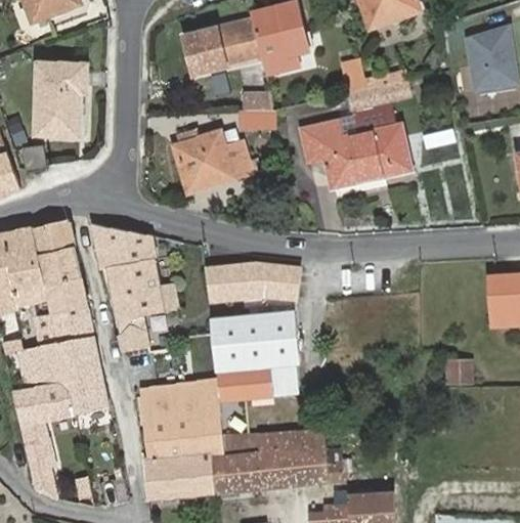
[(79,5),(77,0),(23,0),(32,24),(79,5)]
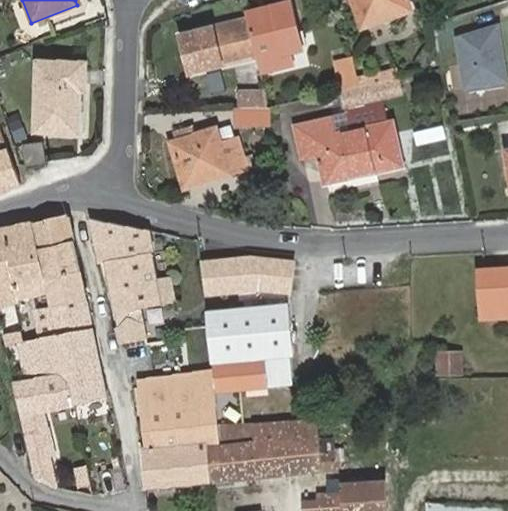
[(408,9),(404,0),(352,0),(362,25),(408,9)]
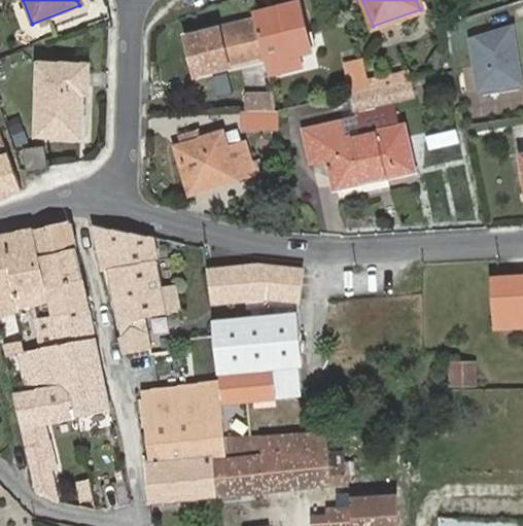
[(260,58),(265,75),(280,72),(276,57),(309,49),(299,1),(277,5),(278,12),(249,19),(250,20),(260,58)]
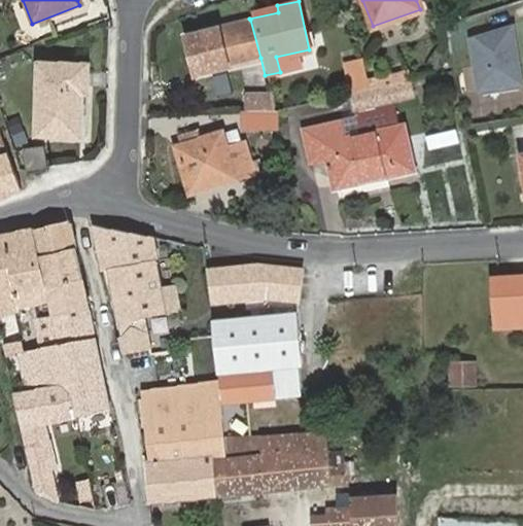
[(277,5),(248,11),(249,19),(278,12),(277,5)]
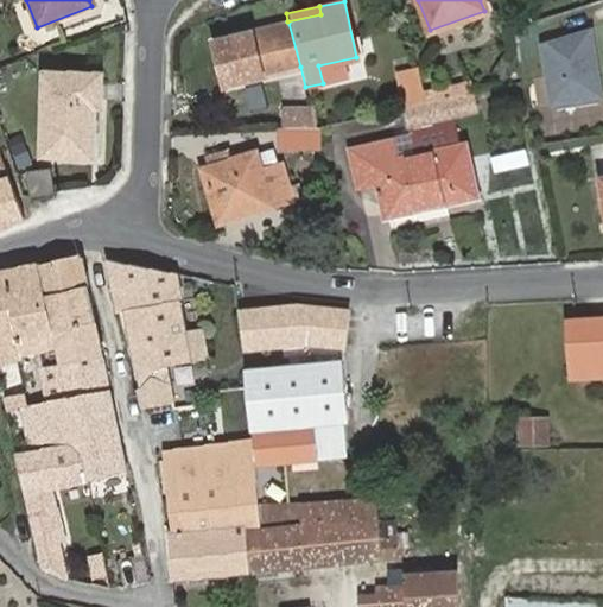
[(221,86),(300,67),(289,23),(209,43),(221,86)]
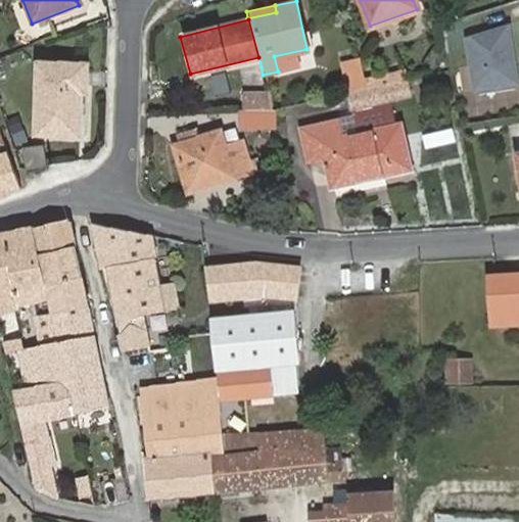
[(470,20),(443,26),(451,59),(476,54),(470,20)]
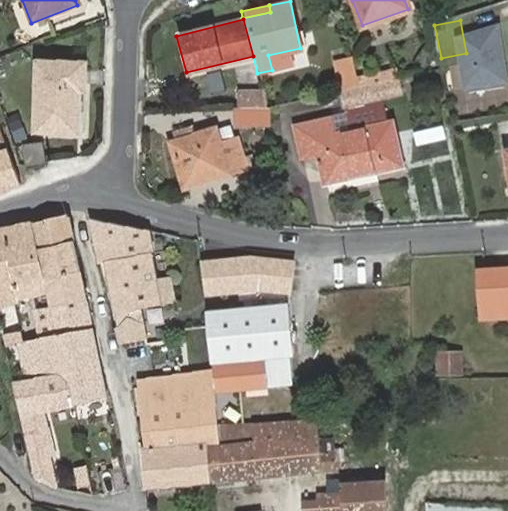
[(347,79),(342,61),(326,64),(333,93),(342,91),(349,89),(347,79)]
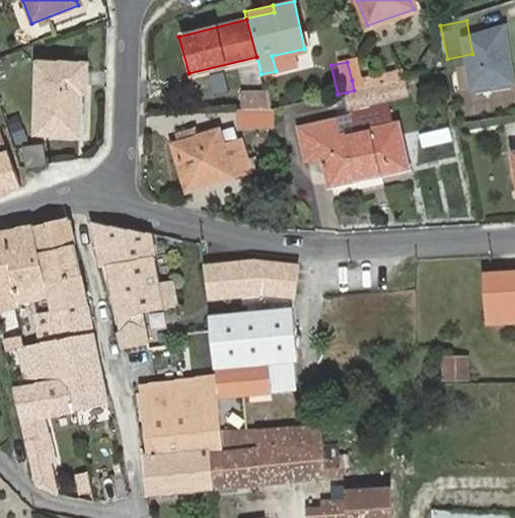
[(82,96),(83,67),(34,65),(32,137),(74,138),(75,95),(82,96)]
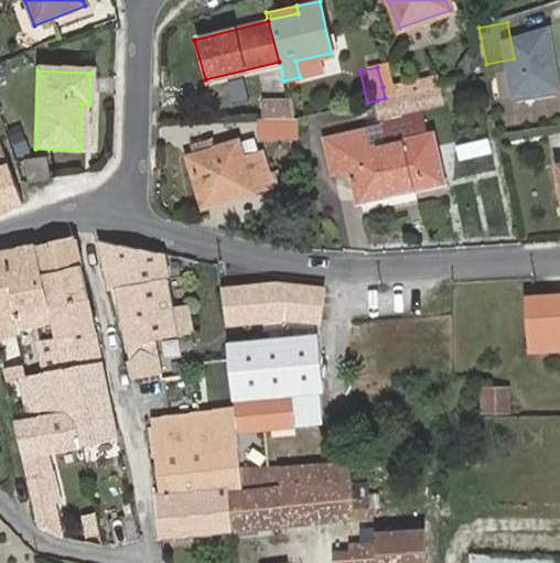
[(408,82),(410,93),(440,86),(438,75),(408,82)]
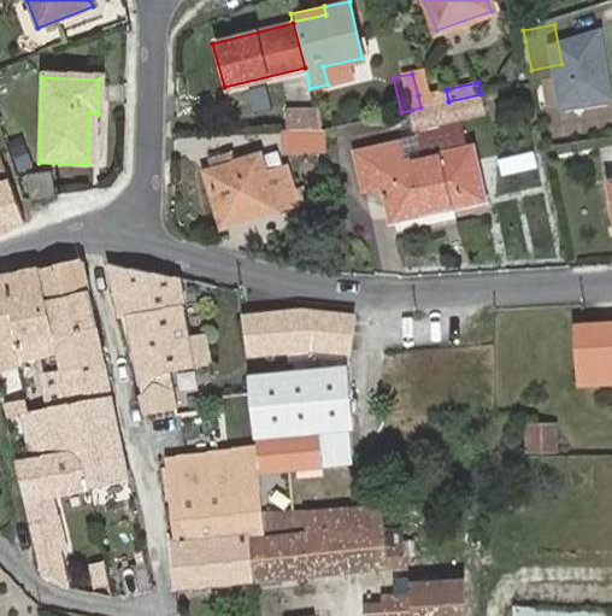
[(418,95),(421,107),(448,101),(446,89),(418,95)]
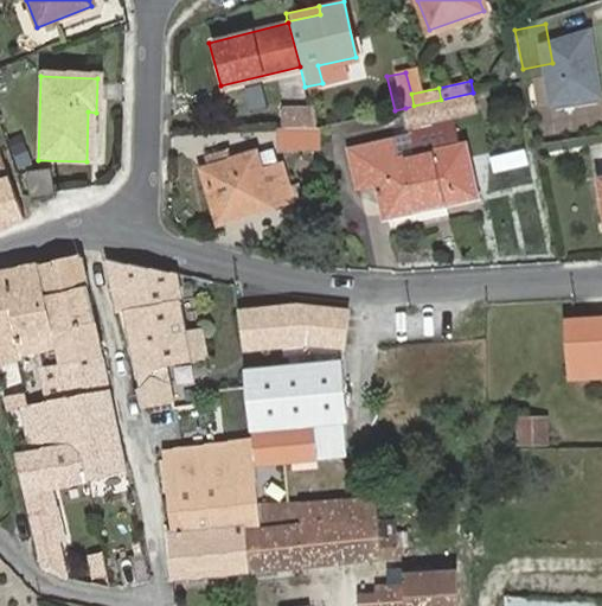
[(414,106),(405,108),(410,128),(479,114),(473,93),(441,100),(414,106)]
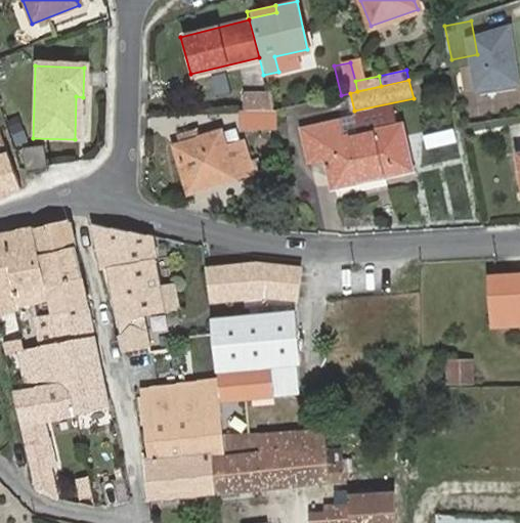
[(335,184),(384,175),(409,170),(400,127),(396,127),(392,105),(354,114),(356,122),(359,135),(343,139),(339,127),(338,123),(302,130),(310,161),(323,158),(331,185),(335,184)]
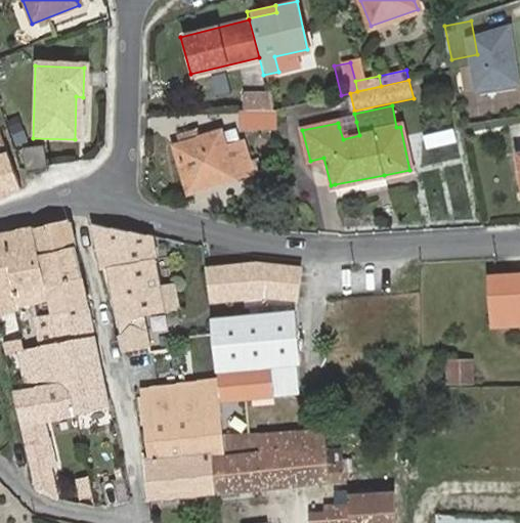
[(271,110),(241,112),(242,126),(272,125),(271,110)]
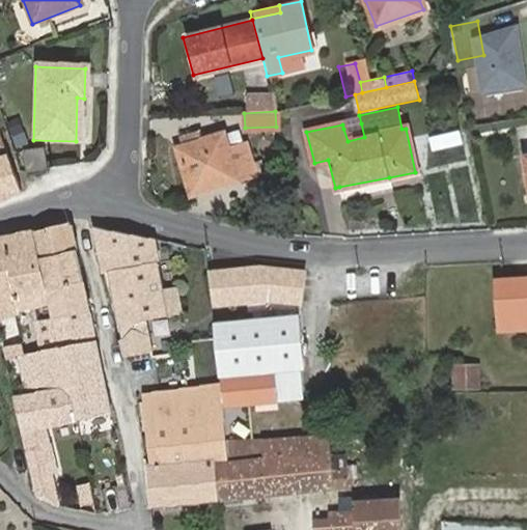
[(364,137),(361,123),(343,129),(348,141),(364,137)]
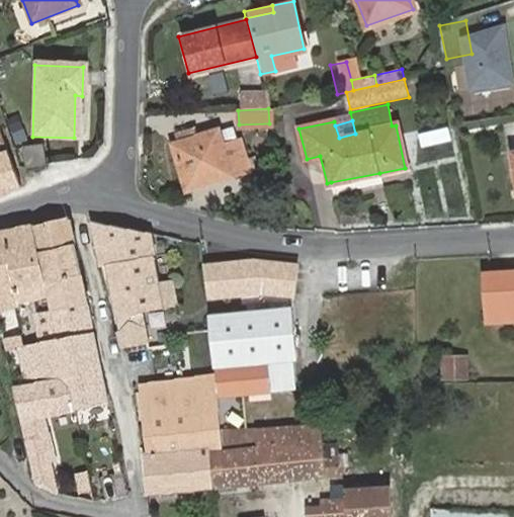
[(447,123),(417,130),(420,146),(450,140),(447,123)]
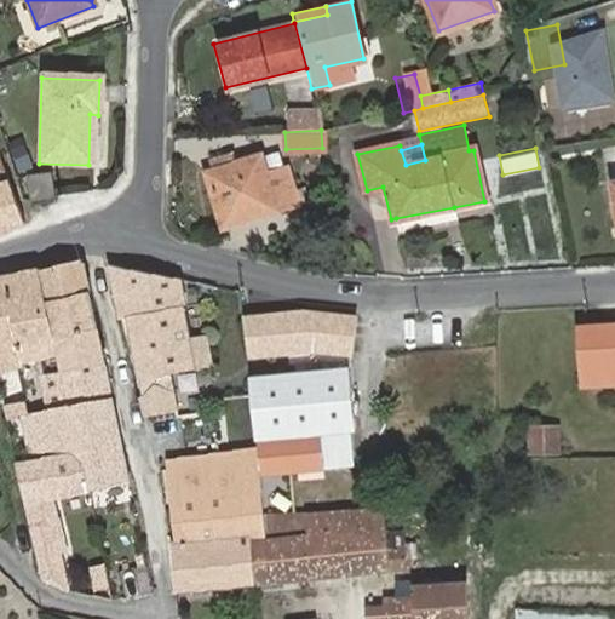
[(0,230),(26,223),(0,152),(0,230)]
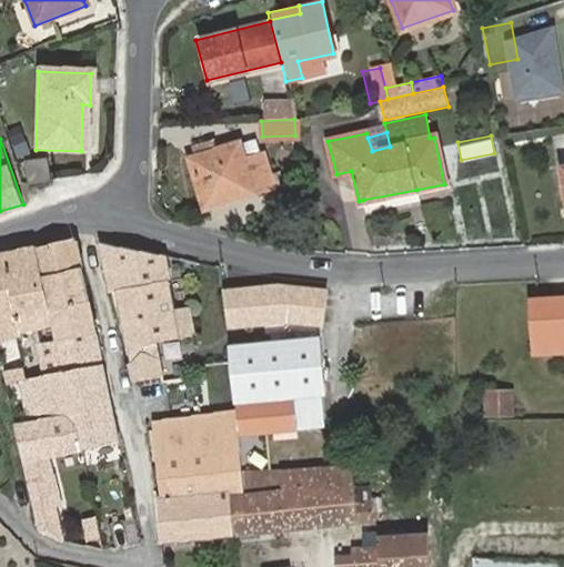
[(197,158),(214,151),(211,141),(193,147),(197,158)]
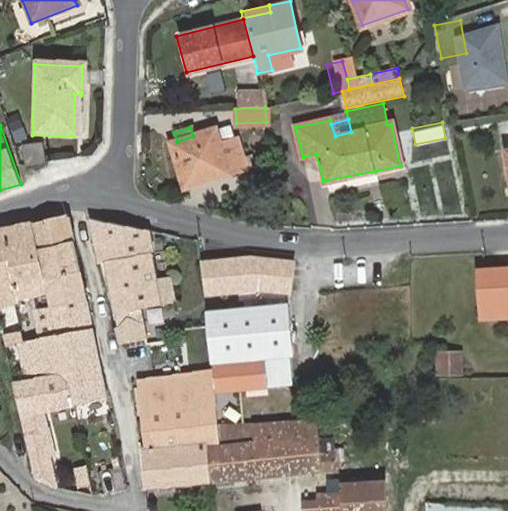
[(183,186),(228,173),(245,167),(235,138),(218,144),(213,130),(193,136),(177,142),(171,144),(183,186)]
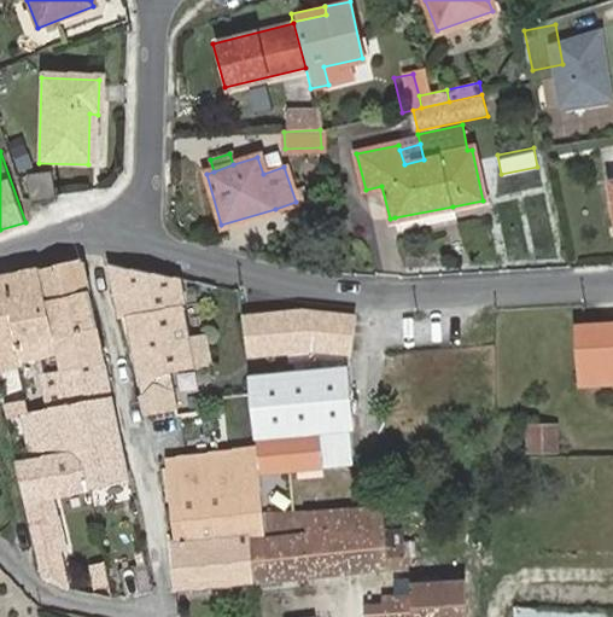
[(50,173),(27,178),(33,198),(56,193),(50,173)]
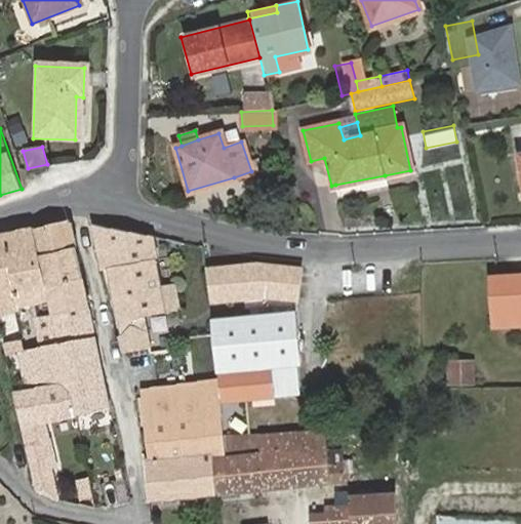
[(387,186),(385,175),(335,185),(337,194),(387,186)]
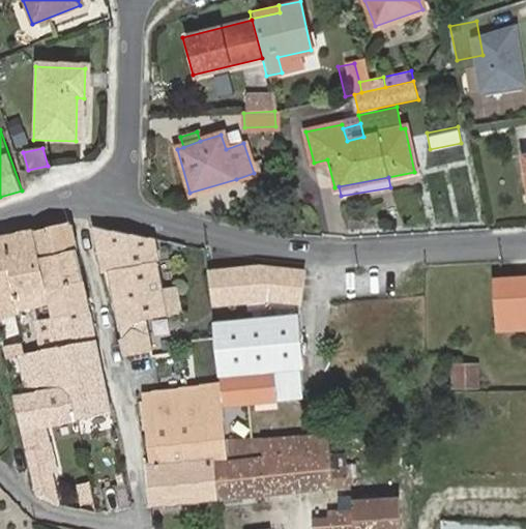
[(68,221),(32,229),(38,255),(75,247),(68,221)]
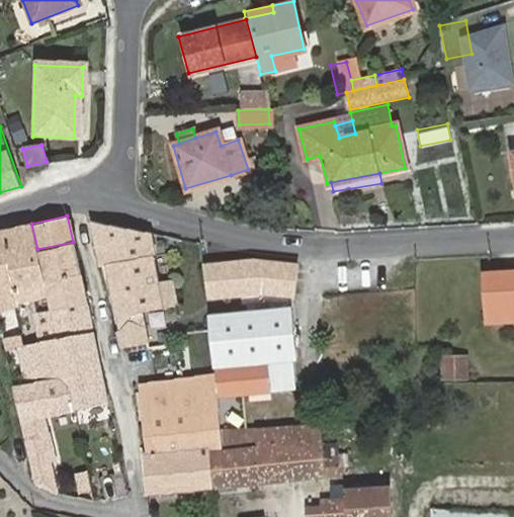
[(90,220),(101,266),(103,265),(118,327),(143,321),(141,311),(173,305),(168,280),(158,281),(149,232),(90,220)]
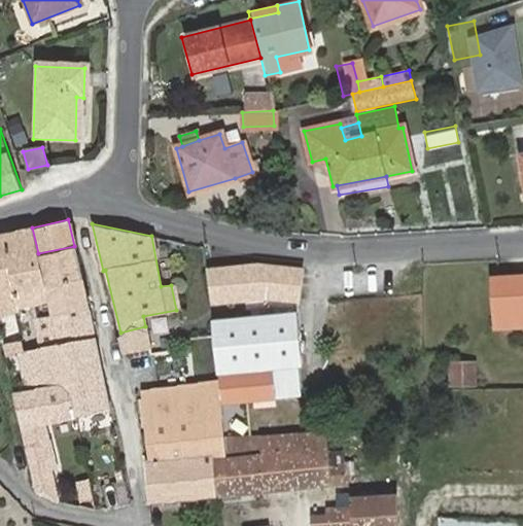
[(32,228),(3,235),(20,311),(31,309),(40,348),(58,344),(51,316),(38,253),(32,228)]
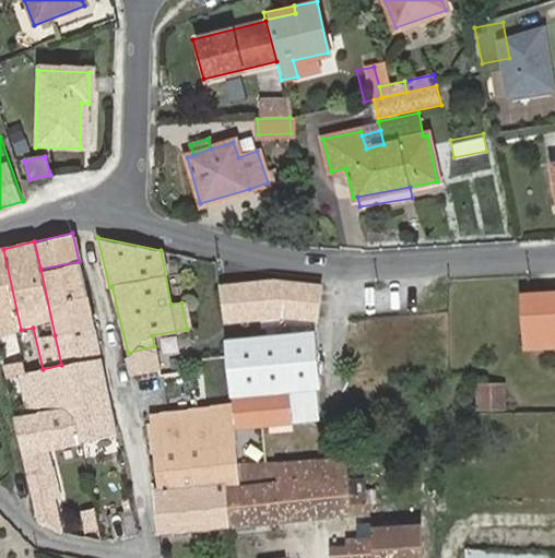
[(0,333),(13,331),(21,330),(3,249),(0,250),(0,333)]
